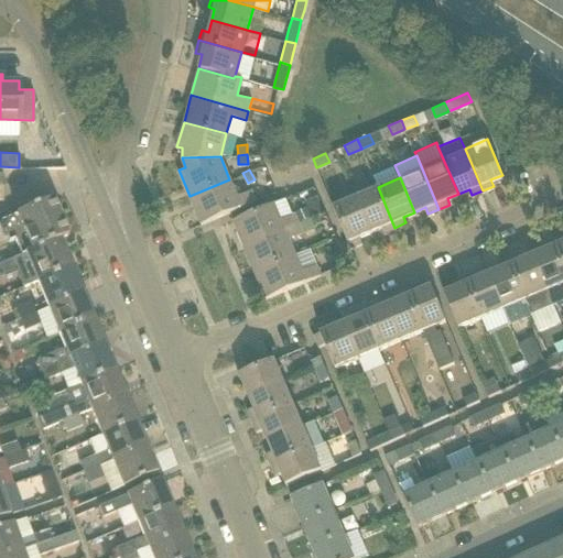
[(190,196),(201,222),(256,199),(251,188),(236,195),(229,179),(190,196)]
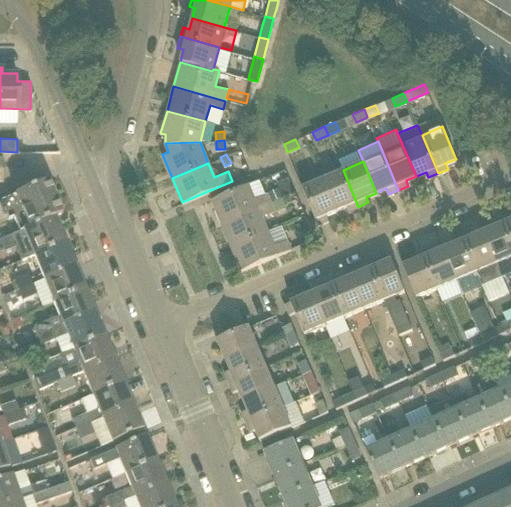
[(358,207),(343,170),(323,178),(336,210),(346,205),(348,211),(358,207)]
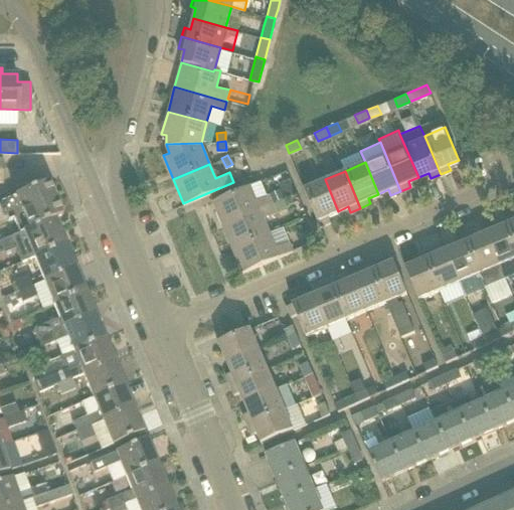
[(296,191),(290,177),(279,182),(285,196),(296,191)]
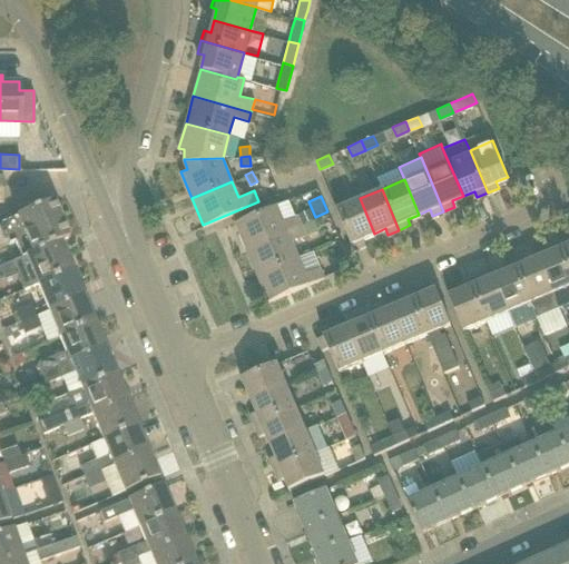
[(0,244),(12,238),(19,255),(60,238),(68,235),(52,198),(0,220),(0,244)]
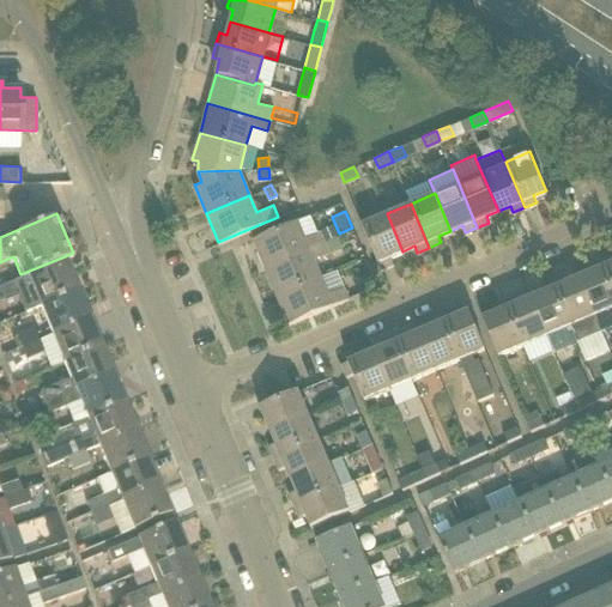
[(387,213),(362,224),(381,268),(393,262),(391,256),(403,252),(387,213)]
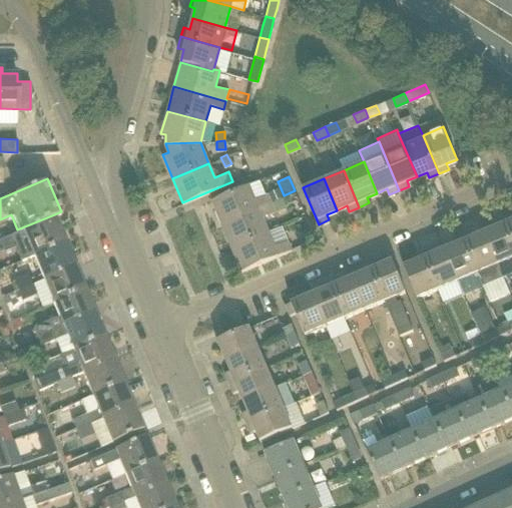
[(254,198),(247,183),(211,198),(221,222),(271,201),(267,192),(254,198)]
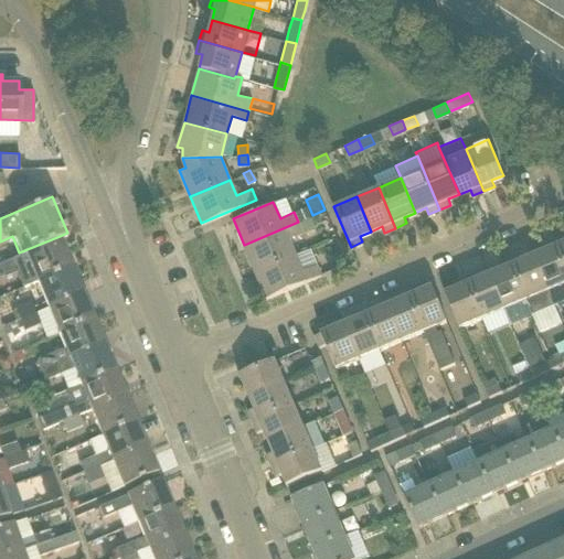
[(310,215),(306,205),(296,210),(300,219),(310,215)]
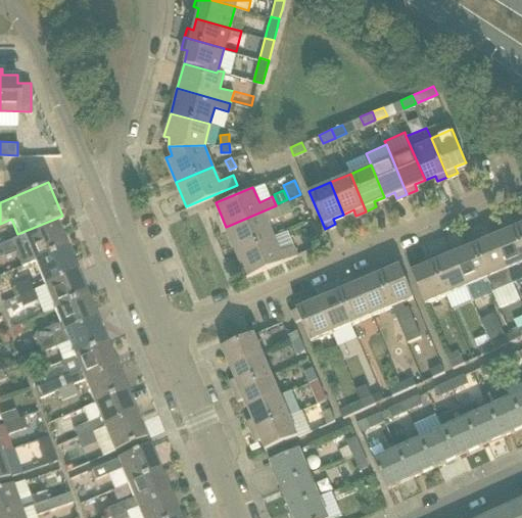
[(236,250),(273,235),(267,221),(280,216),(276,205),(226,227),(236,250)]
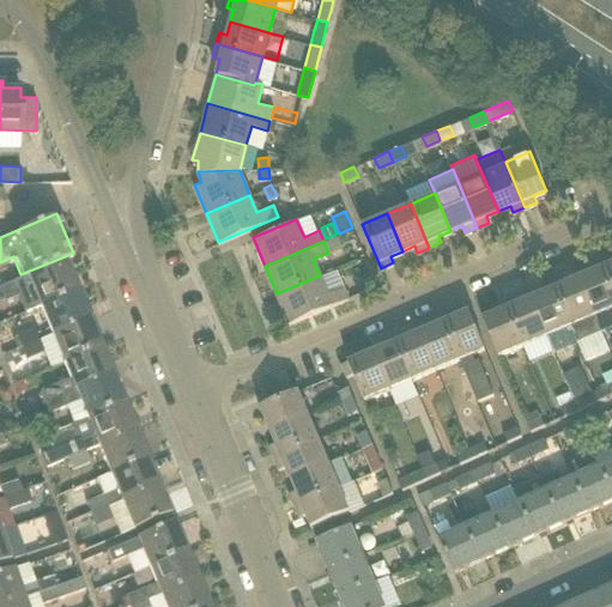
[(599,259),(611,290),(611,256),(611,254),(599,259)]
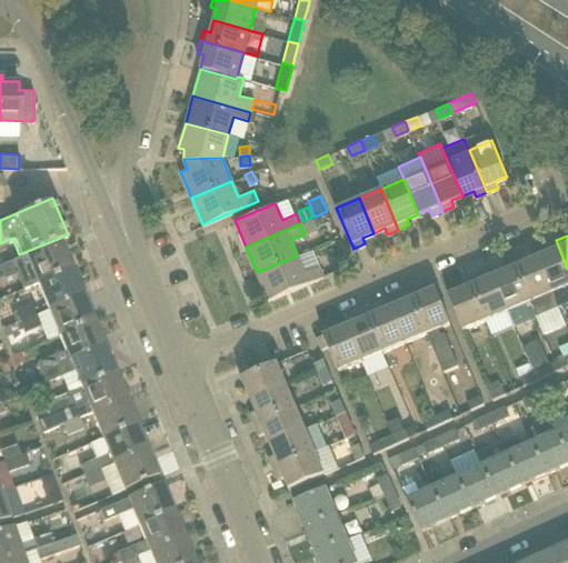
[(19,254),(0,262),(0,268),(2,273),(1,273),(2,275),(3,275),(17,271),(23,287),(36,281),(71,267),(60,238),(19,254)]
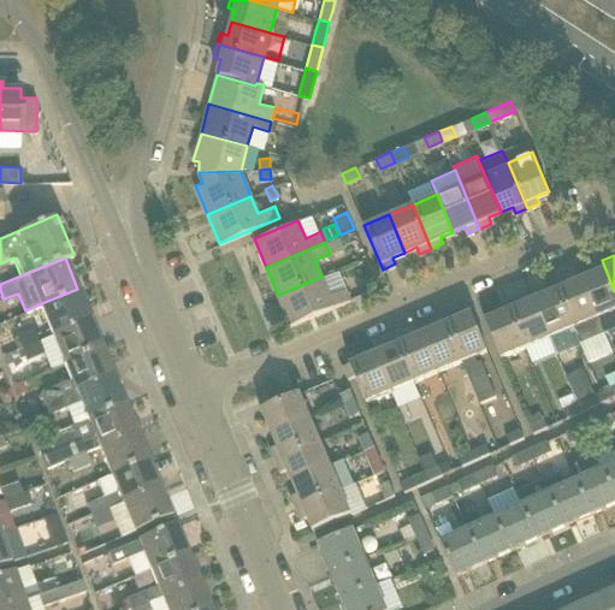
[(580,277),(597,315),(614,307),(614,291),(602,260),(590,265),(593,272),(580,277)]
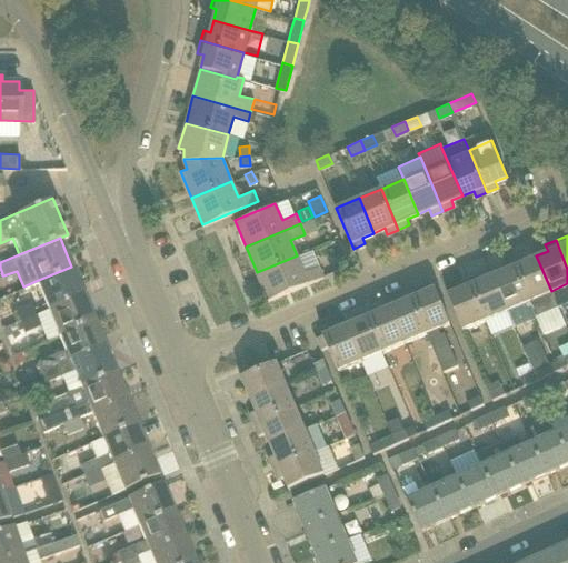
[(332,253),(338,265),(347,261),(342,250),(332,253)]
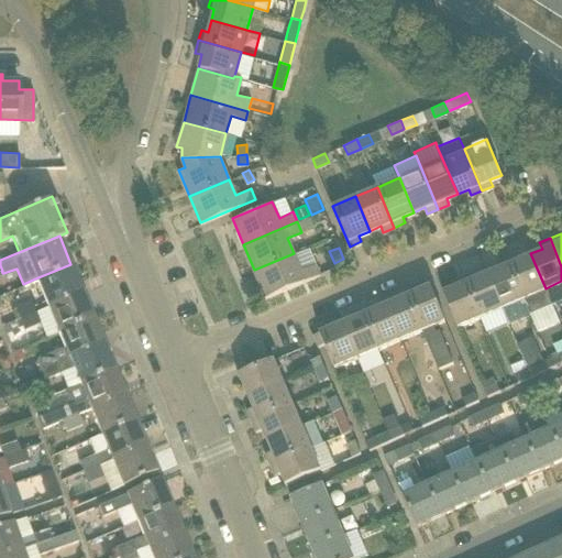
[(506,256),(524,297),(529,313),(552,303),(546,288),(530,253),(519,258),(517,252),(506,256)]
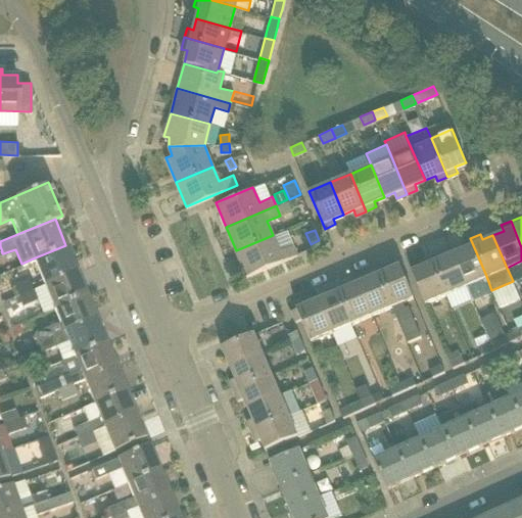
[(297,253),(293,243),(279,249),(273,235),(236,250),(246,275),(297,253)]
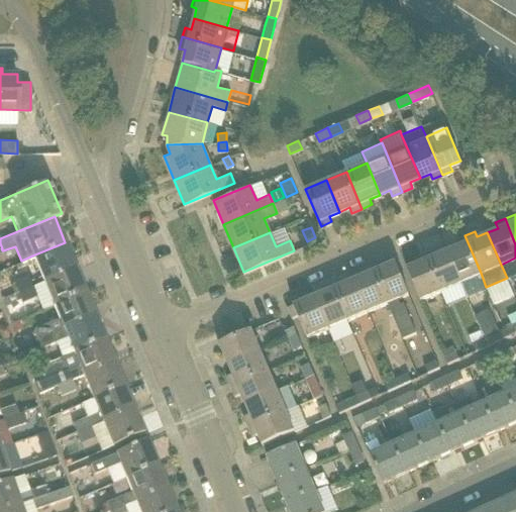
[(446,249),(460,282),(481,273),(465,235),(454,239),(457,244),(446,249)]
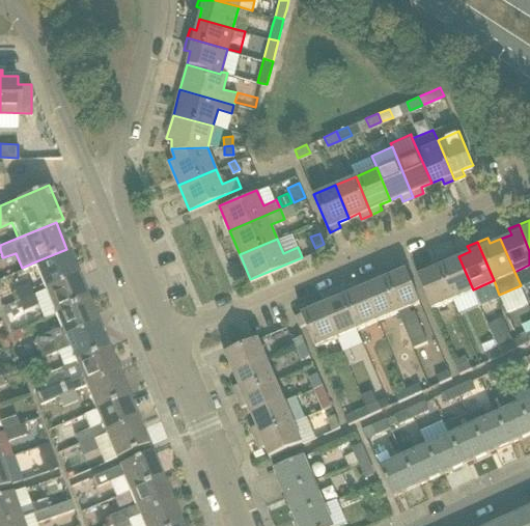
[(44,286),(77,273),(66,249),(33,263),(44,286)]
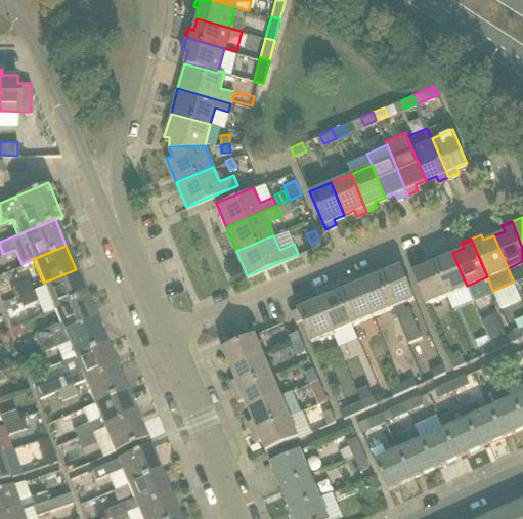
[(430,256),(446,294),(467,286),(452,253),(443,257),(440,251),(430,256)]
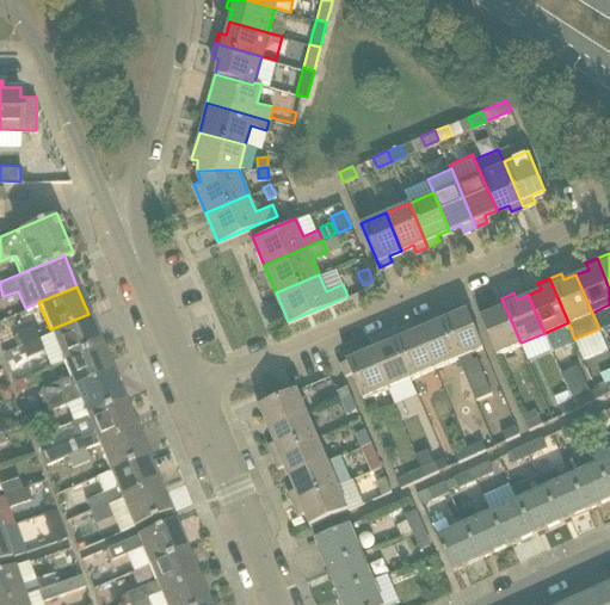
[(490,303),(493,309),(480,315),(497,353),(521,343),(501,298),(490,303)]
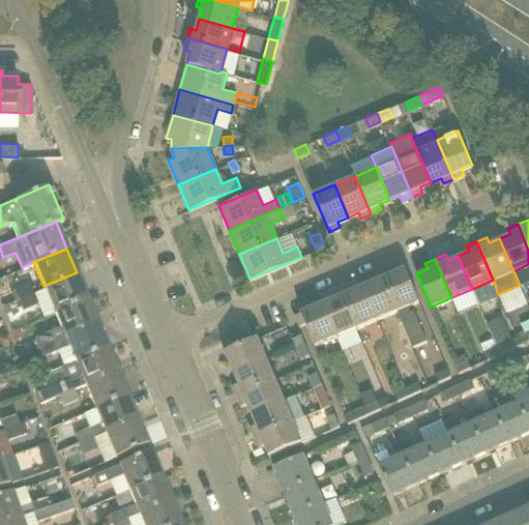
[(397,310),(398,310),(413,346),(427,340),(415,309),(411,310),(409,304),(419,300),(405,267),(393,271),(391,266),(380,270),(397,310)]
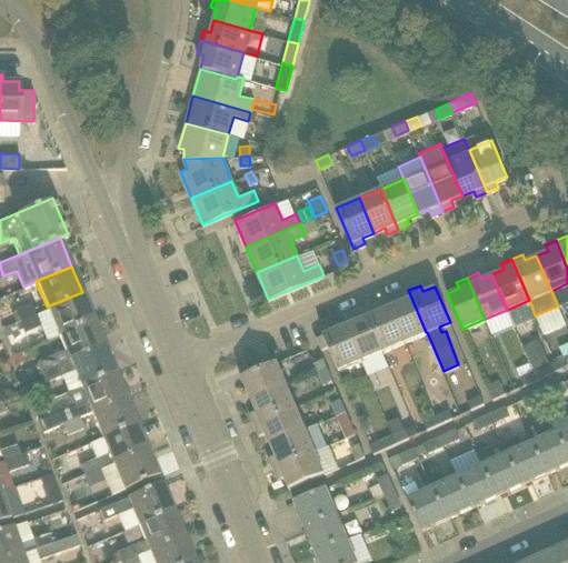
[(408,290),(398,294),(401,302),(388,308),(402,342),(426,332),(408,290)]
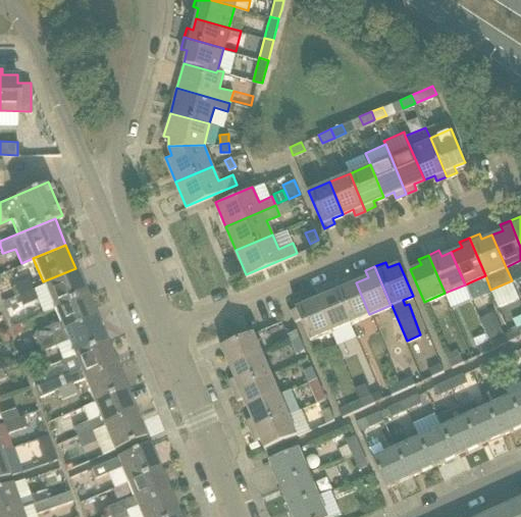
[(75,268),(43,281),(52,305),(85,292),(75,268)]
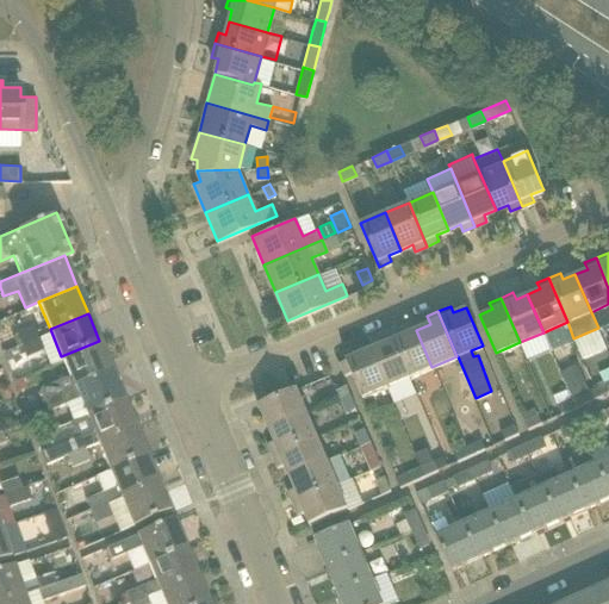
[(20,341),(38,334),(33,323),(16,330),(20,341)]
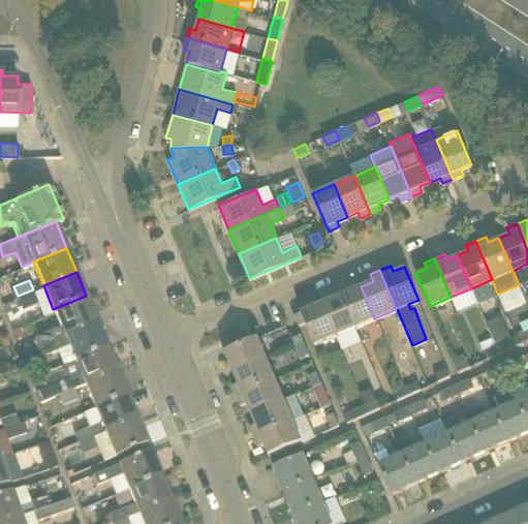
[(352,289),(349,283),(336,288),(352,328),(374,318),(361,286),(352,289)]
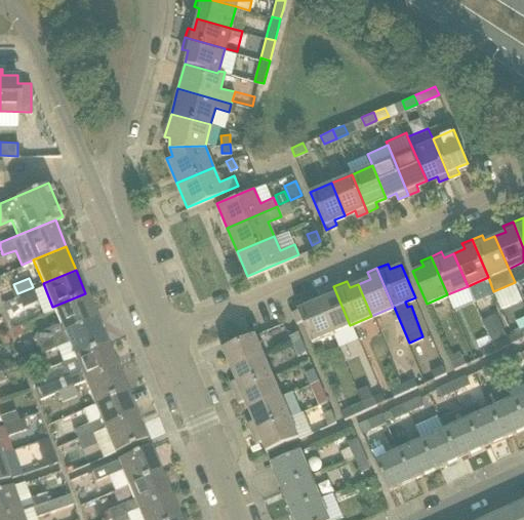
[(329,295),(314,302),(328,334),(333,332),(350,325),(333,286),(326,289),(329,295)]
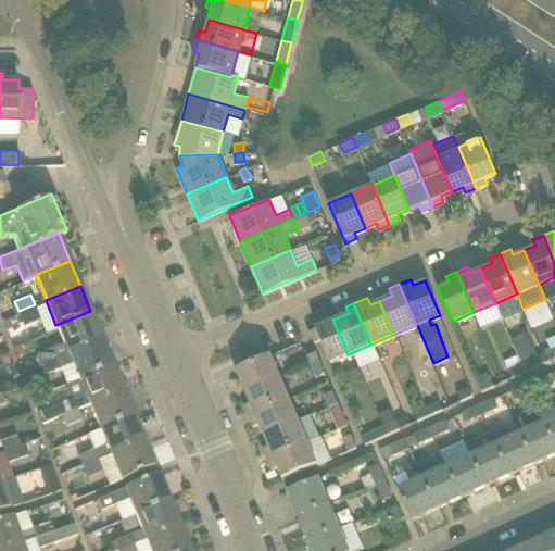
[(39,316),(35,304),(19,311),(19,312),(22,320),(23,323),(39,316)]
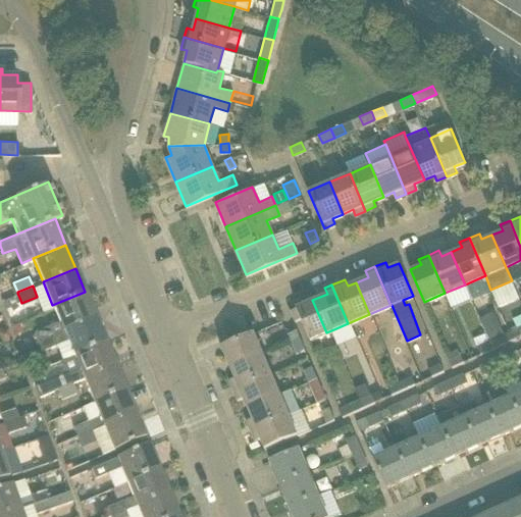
[(52,305),(59,320),(34,330),(37,340),(95,315),(85,292),(52,305)]
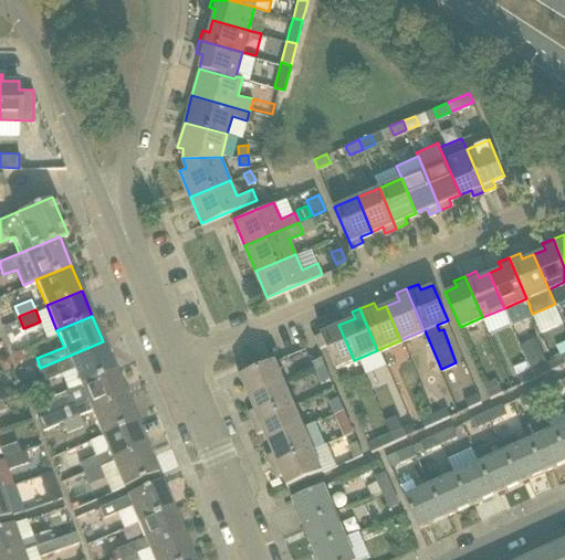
[(564,323),(564,320),(548,326),(555,341),(564,337),(564,323)]
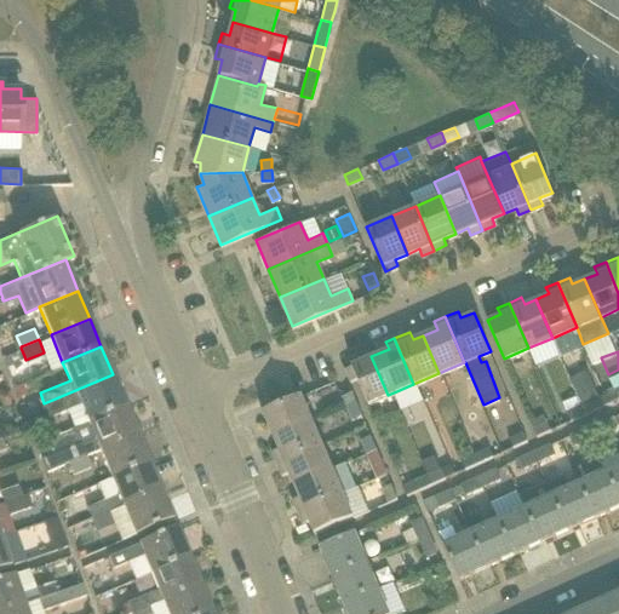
[(350,379),(357,377),(368,403),(388,395),(371,356),(345,367),(350,379)]
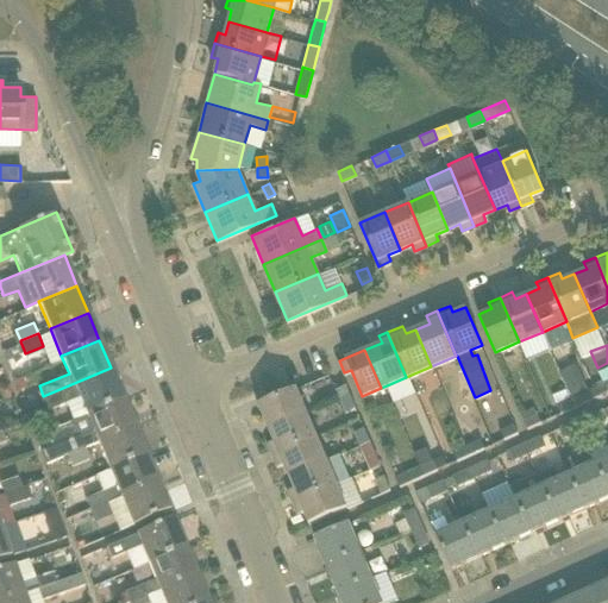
[(48,408),(77,395),(85,410),(123,395),(111,368),(43,396),(48,408)]
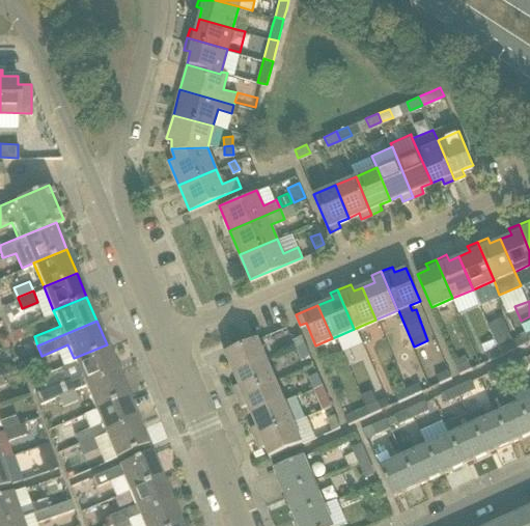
[(511,337),(505,321),(491,327),(497,343),(511,337)]
